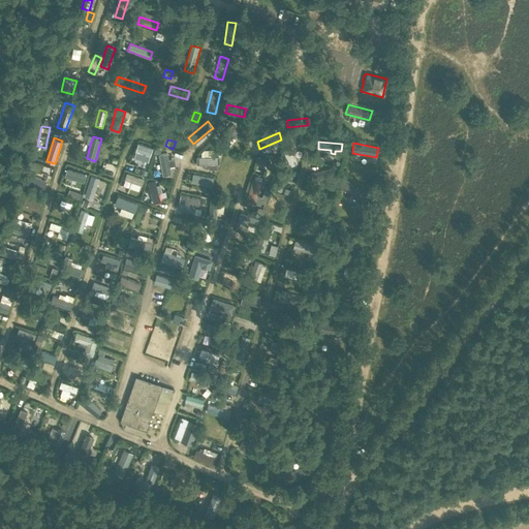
[(138,144),(134,157),(149,161),(153,148),(138,144)]
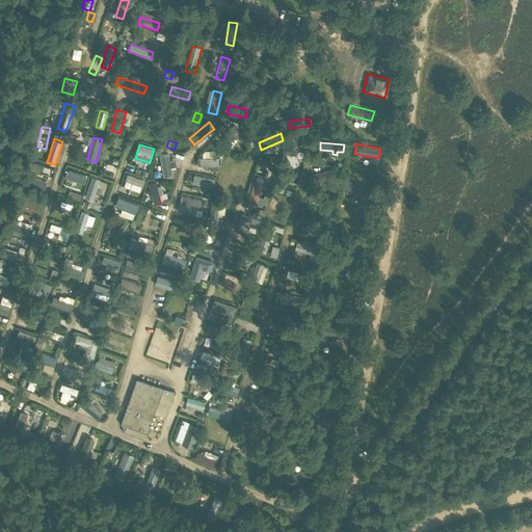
[(292,149),(285,152),(293,167),(299,164),(294,154),(292,149)]
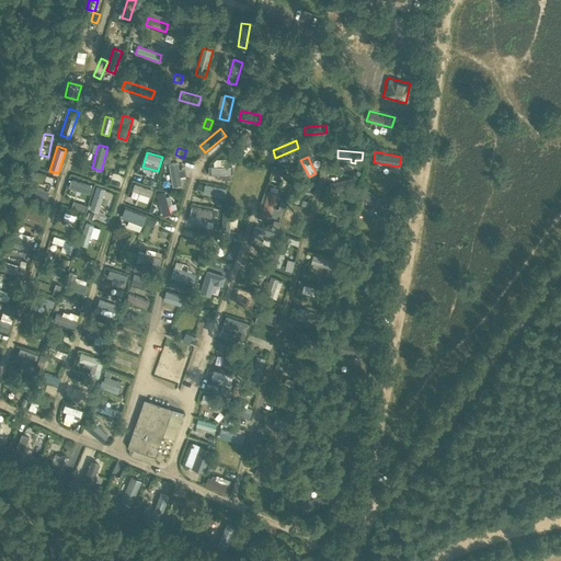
[(178,162),(170,163),(173,185),(181,184),(180,176),(186,174),(185,169),(179,170),(178,162)]
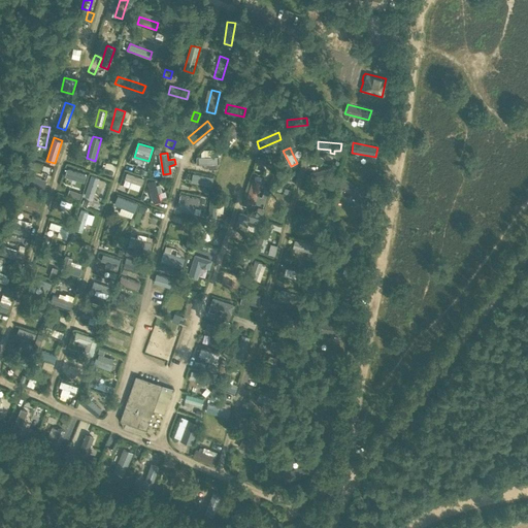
[(340,158),(358,161),(359,155),(340,153),(340,158)]
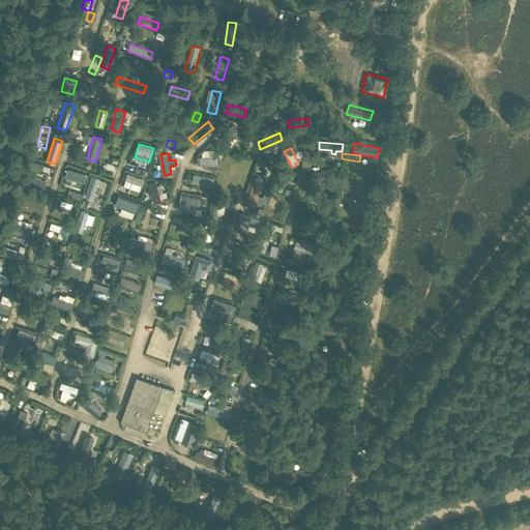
[(260,156),(258,164),(266,166),(268,158),(260,156)]
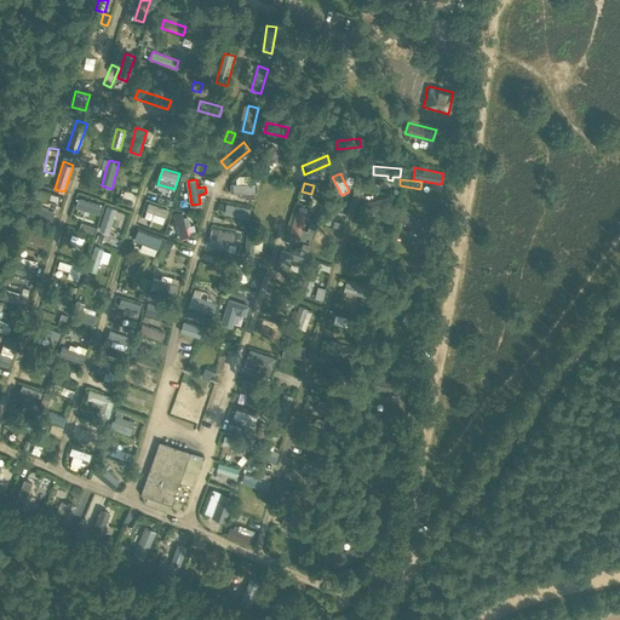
[(273,214),(280,189),(271,187),(264,212),(273,214)]
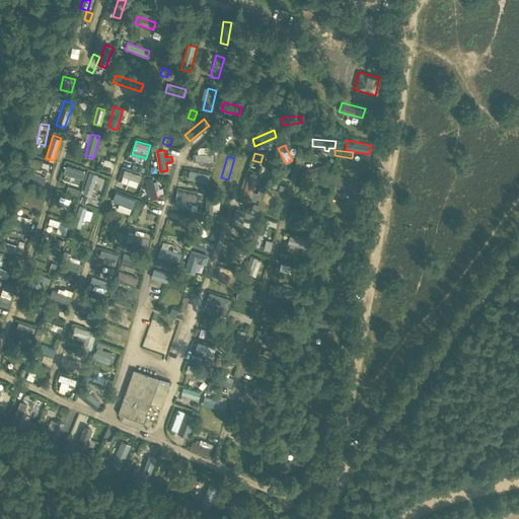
[(278,164),(270,184),(278,188),(286,167),(278,164)]
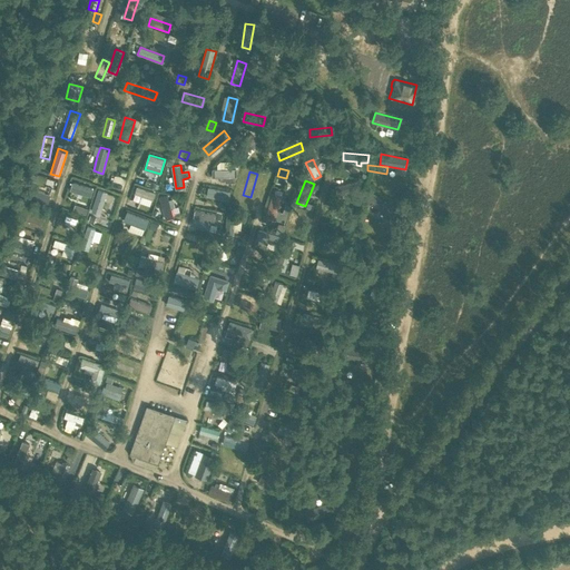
[(360,182),(335,187),(337,196),(344,194),(345,197),(357,195),(356,192),(361,189),(360,182)]
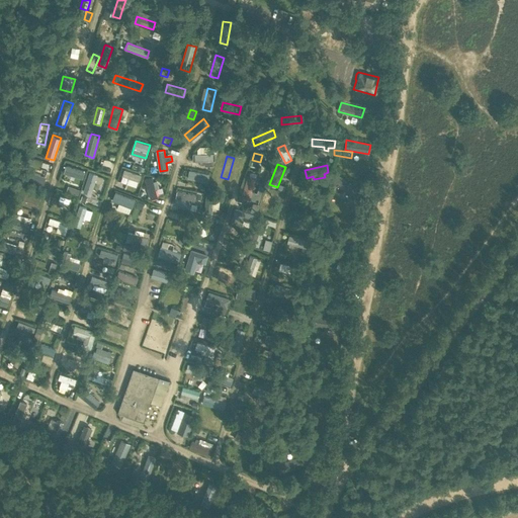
[(66,166),(64,173),(81,178),(84,171),(66,166)]
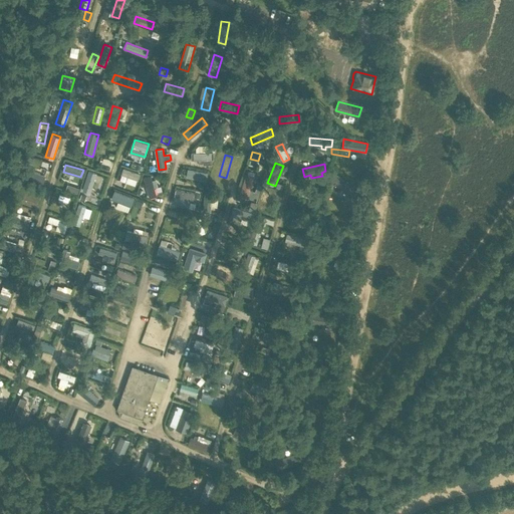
[(27,169),(24,177),(43,183),(45,176),(27,169)]
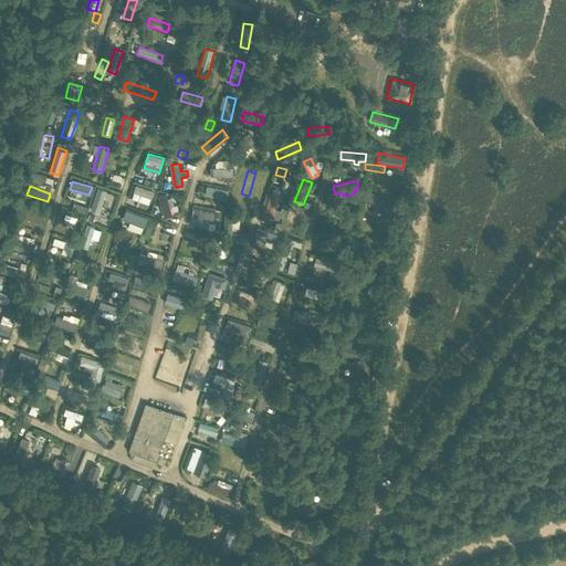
[(136,186),(134,192),(140,195),(150,198),(152,199),(154,192),(136,186)]
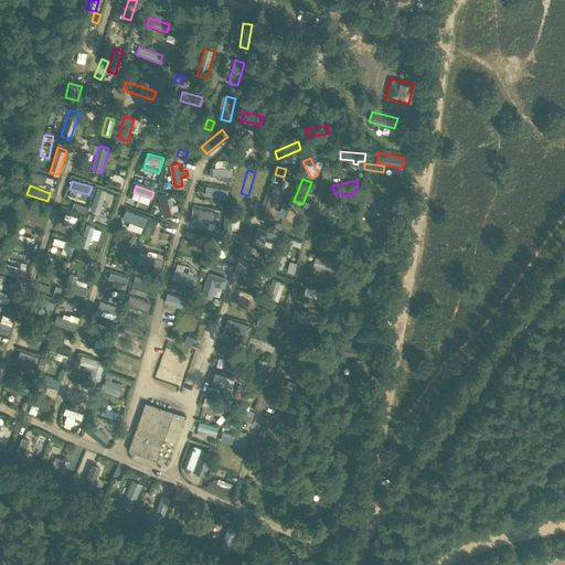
[(206,187),(204,194),(227,199),(228,191),(206,187)]
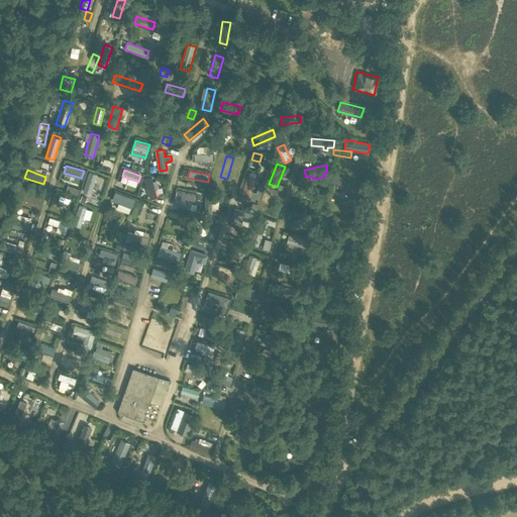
[(89,173),(83,191),(91,194),(91,193),(97,175),(89,173)]
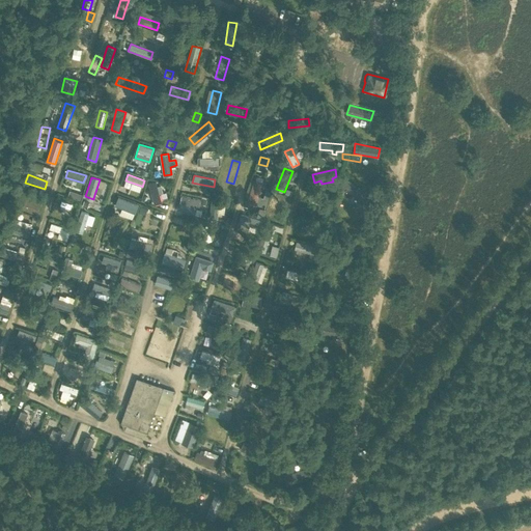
[(254,180),(247,203),(255,205),(262,184),(254,180)]
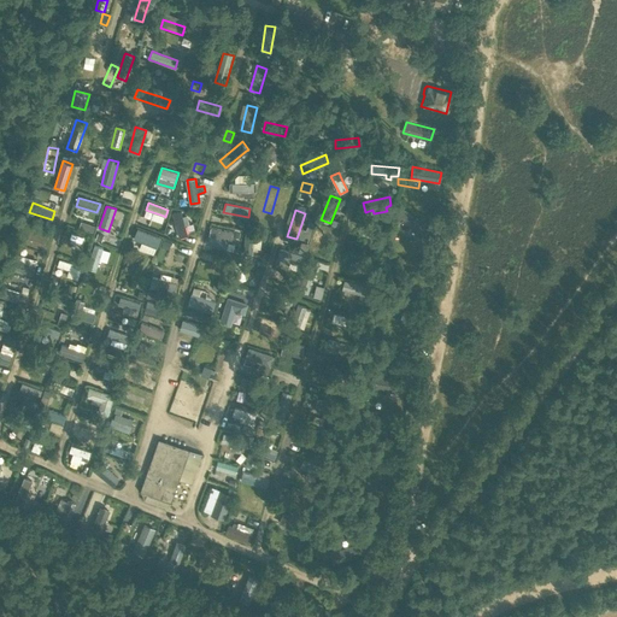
[(181,211),(172,213),(178,238),(188,235),(186,225),(182,217),(181,211)]
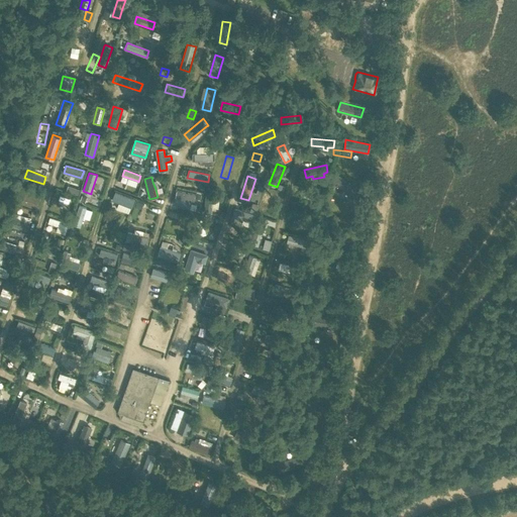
[(358,189),(340,178),(331,191),(339,196),(343,190),(353,197),(358,189)]
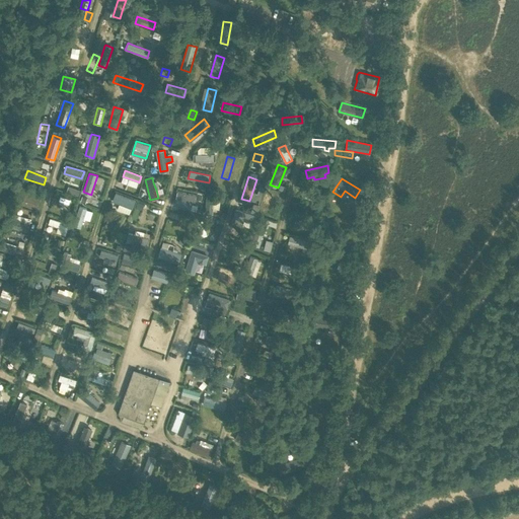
[(303,191),(301,197),(317,202),(319,196),(303,191)]
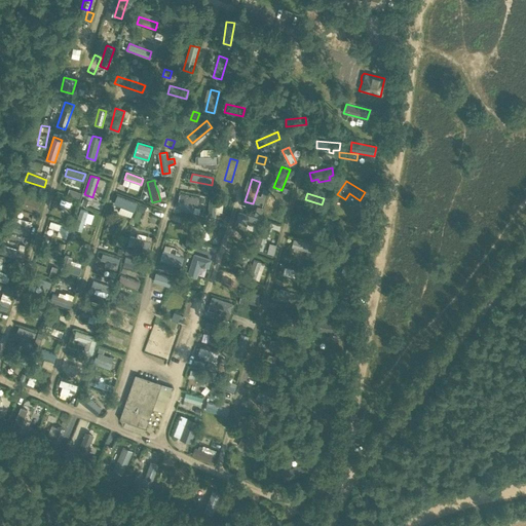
[(180,194),(179,201),(196,204),(198,197),(180,194)]
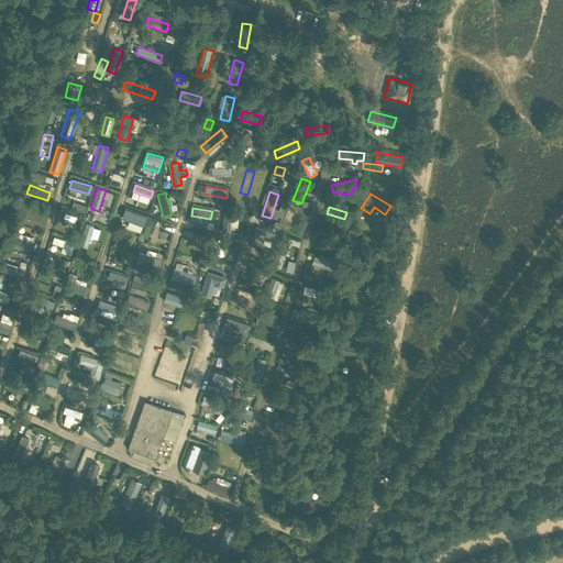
[(25,209),(21,221),(40,228),(44,216),(25,209)]
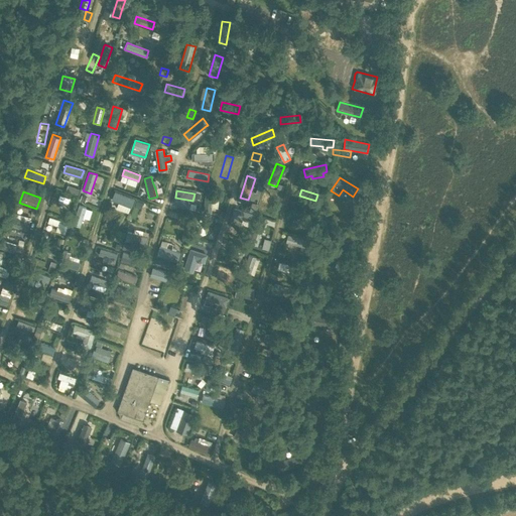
[(115,191),(112,201),(118,204),(116,208),(127,212),(129,208),(131,209),(135,200),(115,191)]
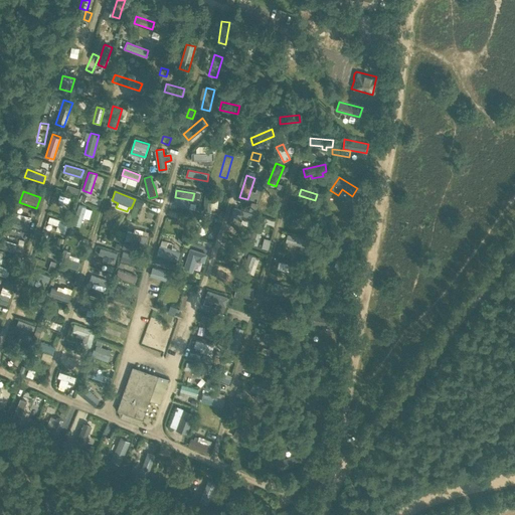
[(205,193),(203,211),(210,212),(211,207),(213,194),(205,193)]
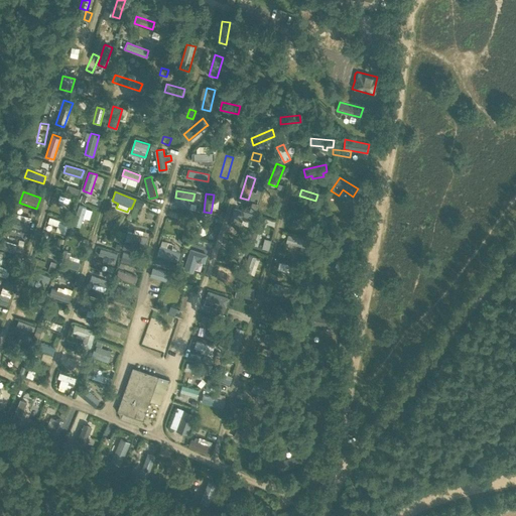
[(79,205),(73,224),(80,226),(82,218),(86,209),(86,207),(79,205)]
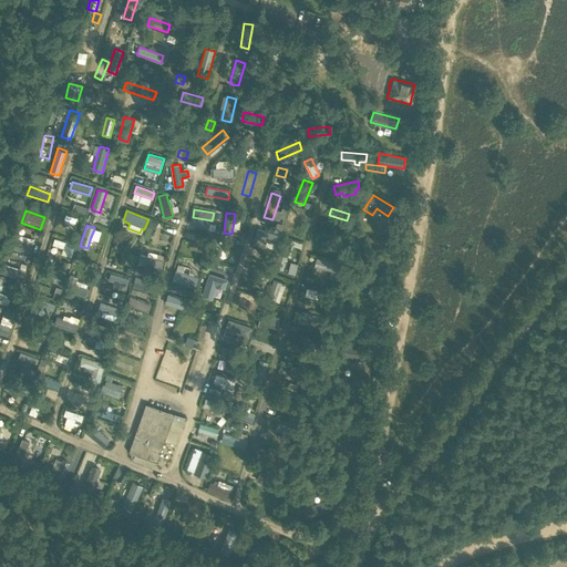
[(158,226),(156,233),(165,236),(167,229),(158,226)]
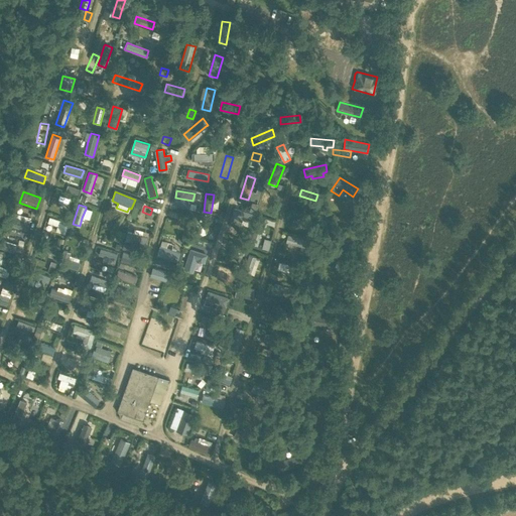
[(235,208),(232,216),(243,220),(249,222),(254,223),(257,215),(235,208)]
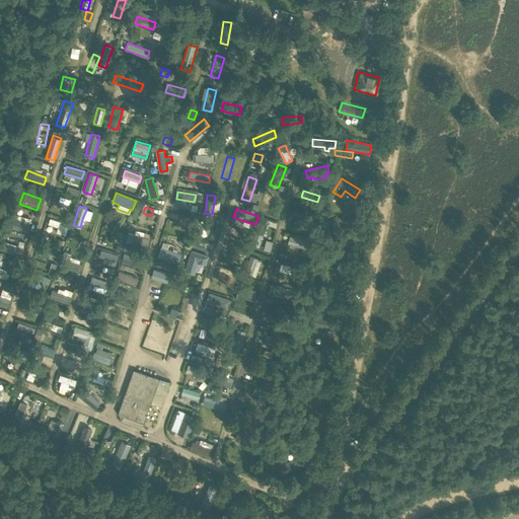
[(203,229),(199,217),(193,219),(196,231),(203,229)]
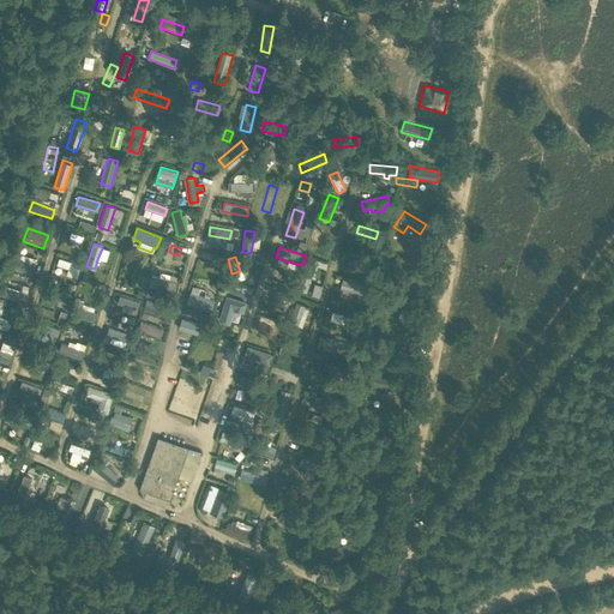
[(60,258),(58,265),(68,269),(79,272),(82,265),(60,258)]
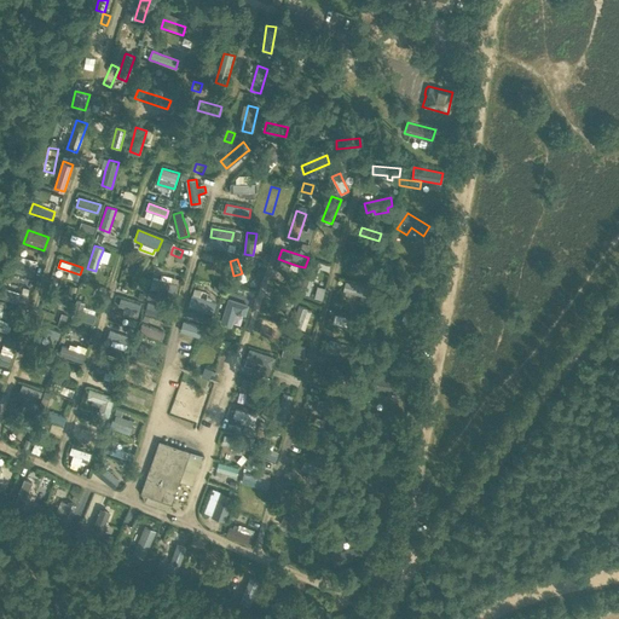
[(374,260),(351,264),(352,273),(375,270),(374,260)]
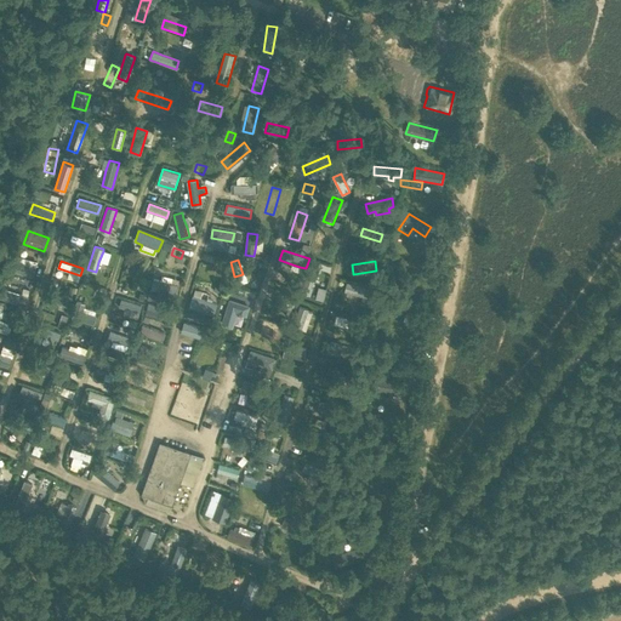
[(124,269),(142,273),(143,266),(125,262),(124,269)]
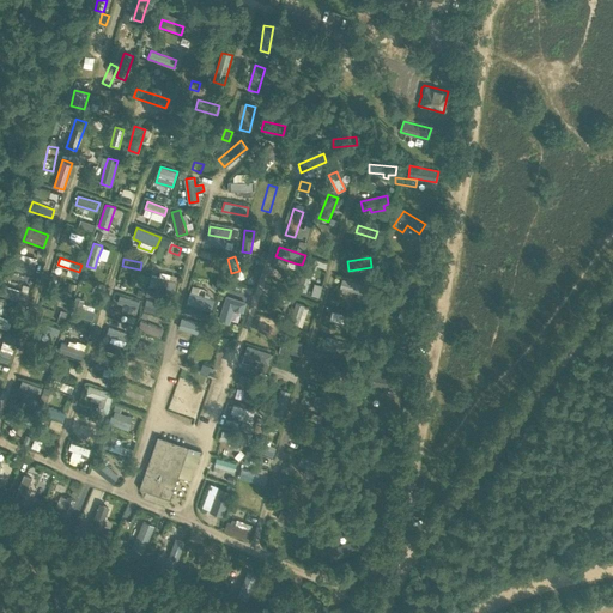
[(14,260),(11,269),(34,275),(36,267),(14,260)]
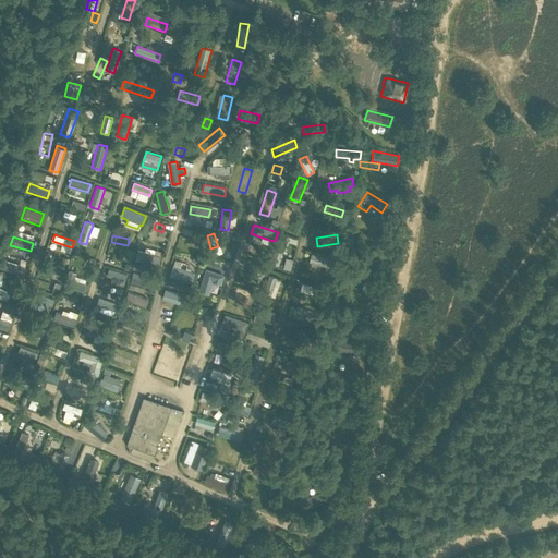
[(278,241),(271,264),(278,266),(284,243),(278,241)]
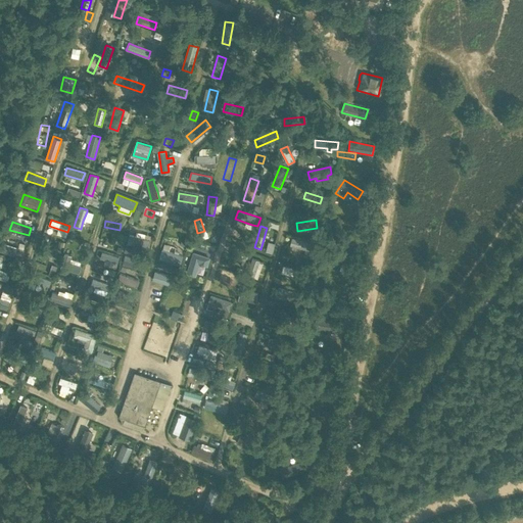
[(129,235),(127,243),(148,248),(150,240),(134,236),(129,235)]
